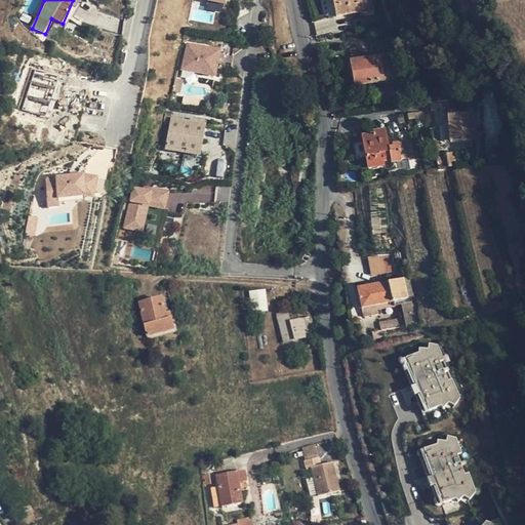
[(333,0),(337,17),(361,12),(358,0),(333,0)]
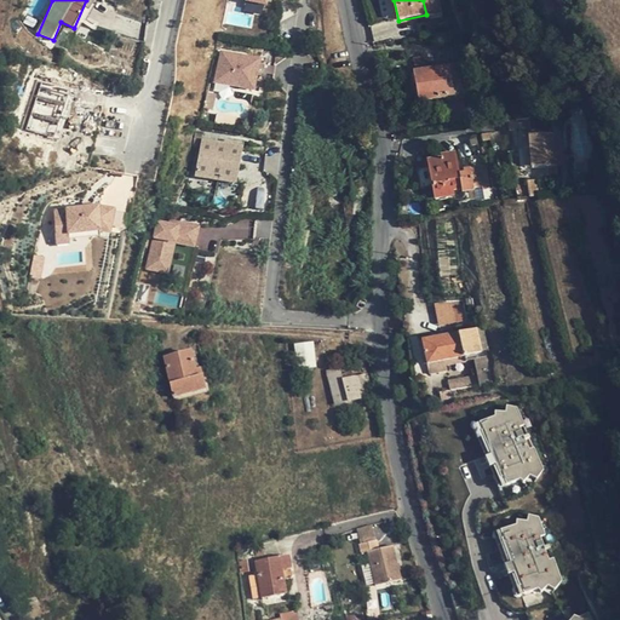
[(437,0),(423,0),(426,15),(428,17),(440,15),(437,0)]
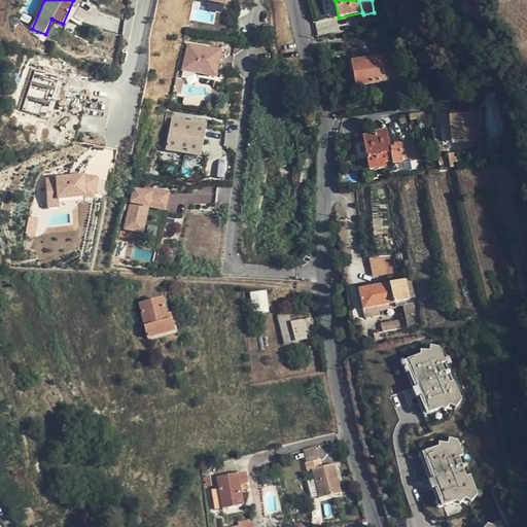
[(376,39),(379,57),(382,56),(385,71),(389,71),(388,67),(397,65),(394,48),(390,42),(380,38),(376,39)]
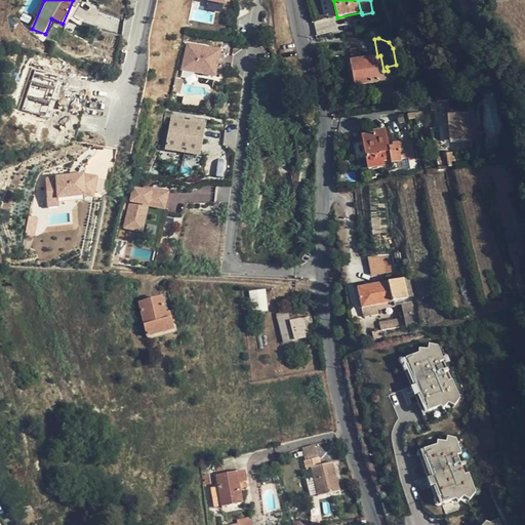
[(187,43),(182,69),(216,75),(221,49),(187,43)]
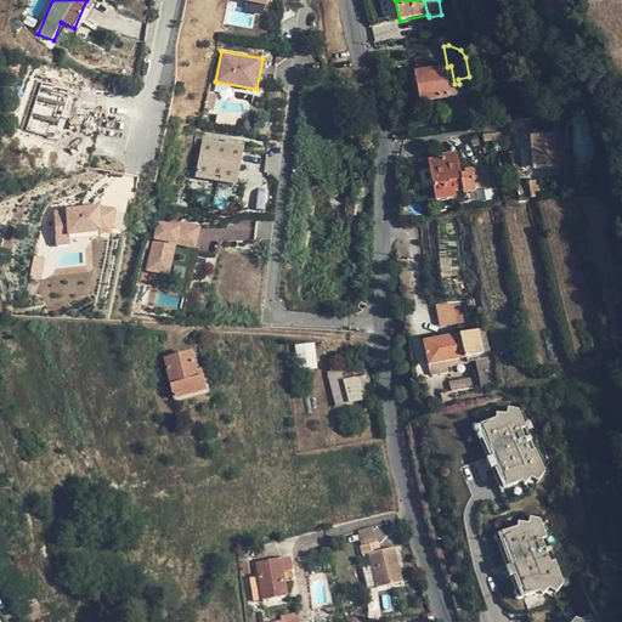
[(416,58),(418,73),(429,71),(425,57),(416,58)]
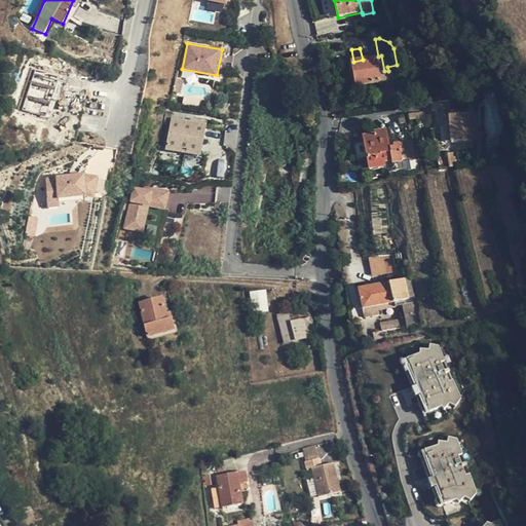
[(363,60),(353,62),(350,62),(355,88),(386,82),(384,71),(381,55),(378,57),(363,60)]
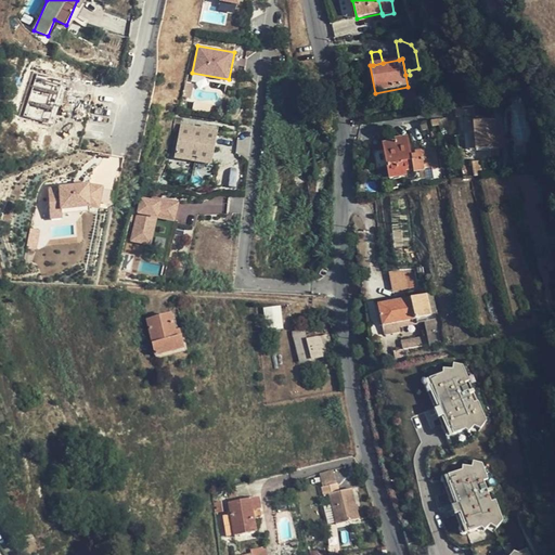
[(475,115),(474,106),(455,110),(457,118),(475,115)]
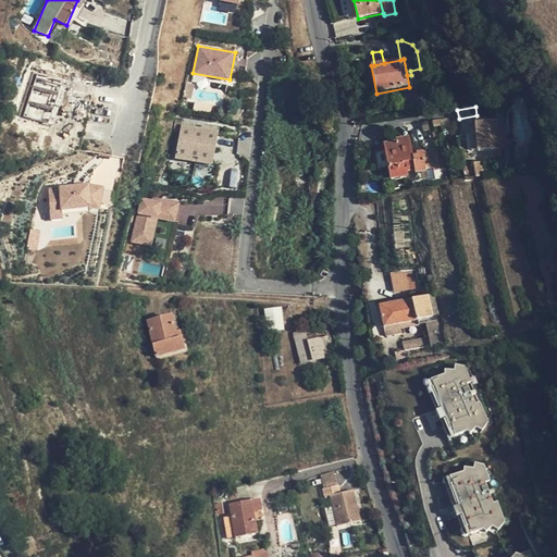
[(469,122),(470,135),(477,134),(478,151),(490,150),(500,149),(499,120),(469,122)]
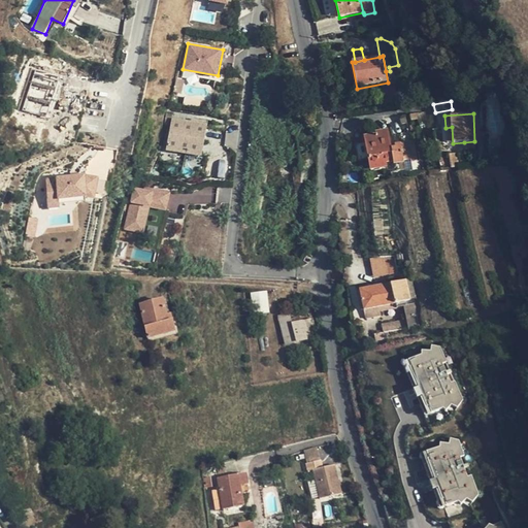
[(171,118),(166,150),(201,156),(206,124),(171,118)]
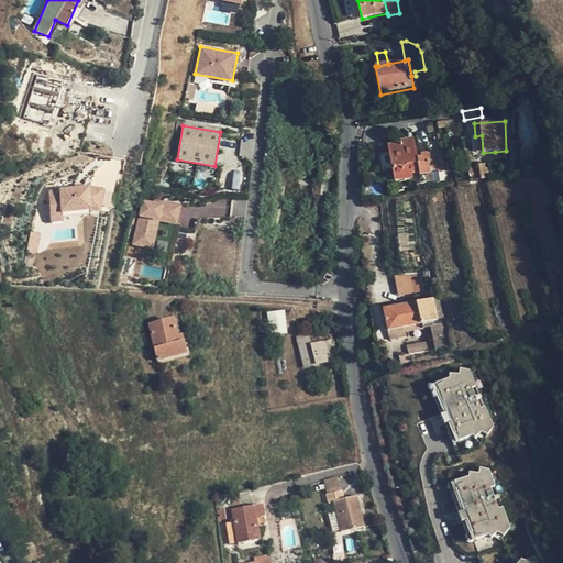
[(420,173),(417,155),(414,140),(401,142),(403,144),(389,147),(389,152),(378,155),(382,172),(394,169),(396,181),(412,179),(411,174),(420,173)]
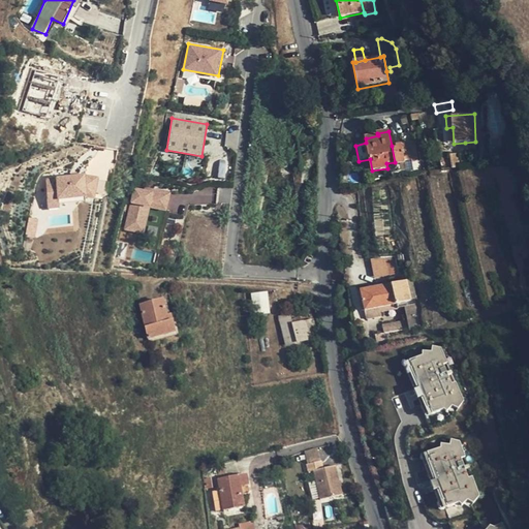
[(396,145),(400,164),(406,163),(405,161),(410,160),(413,173),(421,172),(415,142),(396,145)]
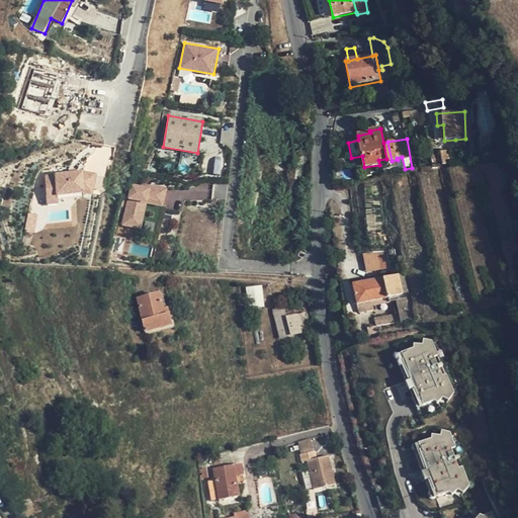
[(466,147),(465,139),(455,140),(456,148),(466,147)]
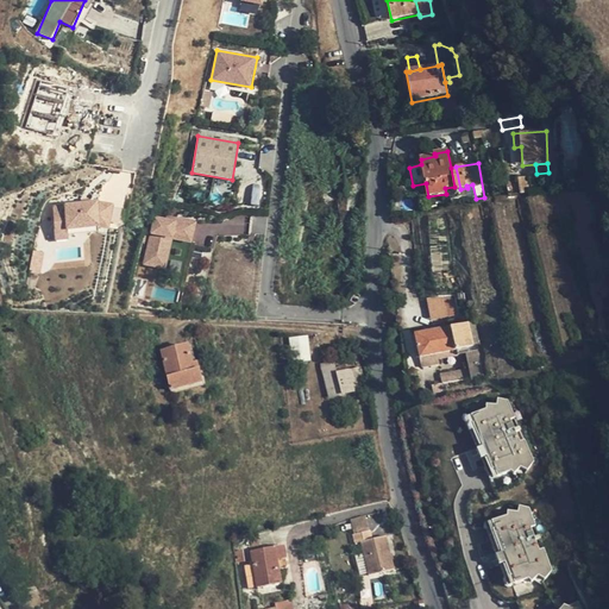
[(454,190),(460,189),(456,167),(451,168),(454,187),(454,190)]
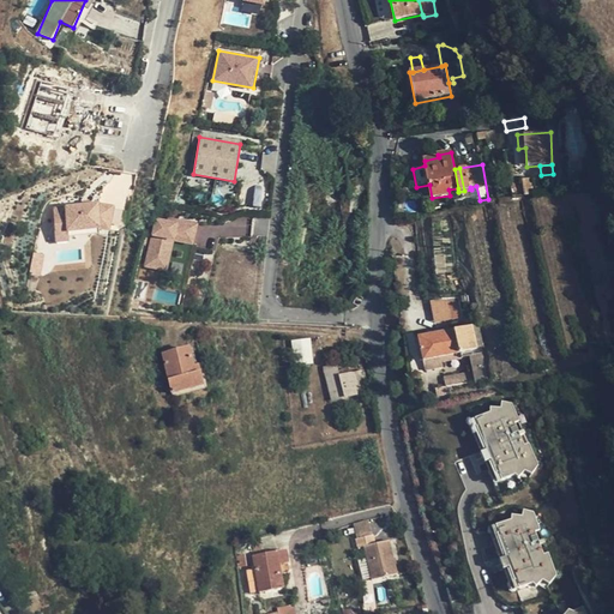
[(256,186),(252,206),(262,208),(264,187),(256,186)]
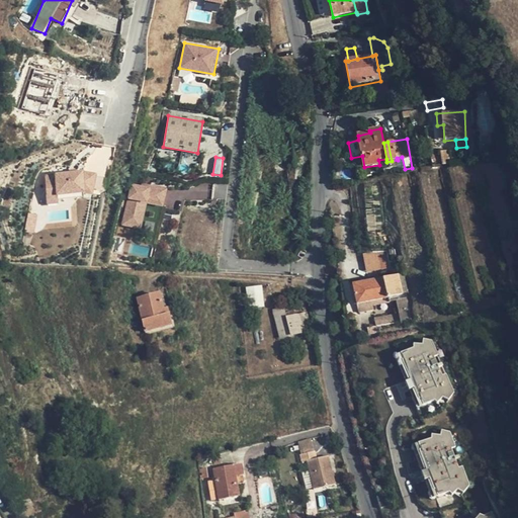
[(45,175),(48,201),(59,199),(59,194),(84,191),(93,193),(97,173),(83,170),(45,175)]
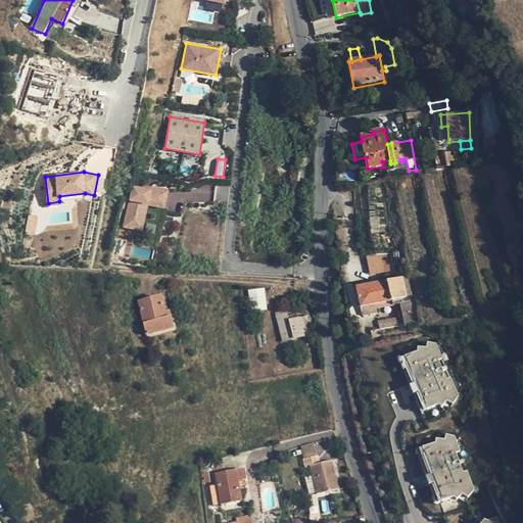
[(132,183),(123,226),(143,230),(148,205),(165,209),(170,191),(132,183)]
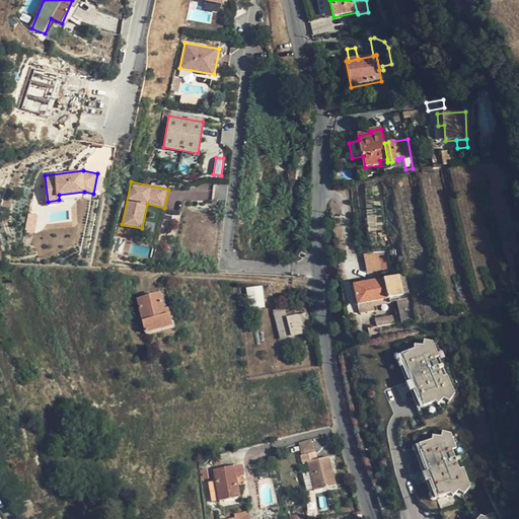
[(390,269),(387,251),(374,251),(364,253),(367,274),(390,269)]
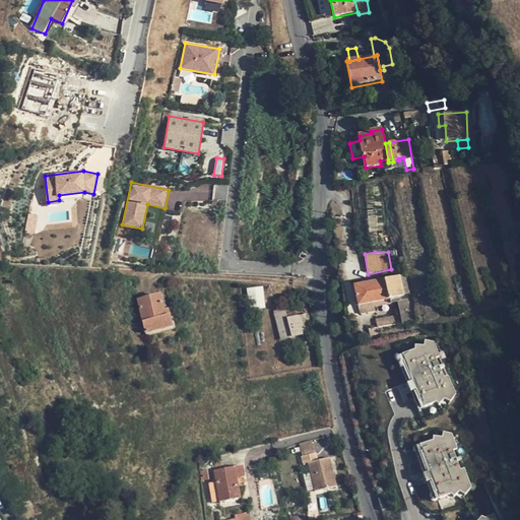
[(358,307),(372,304),(390,300),(405,296),(400,275),(353,286),(358,307)]
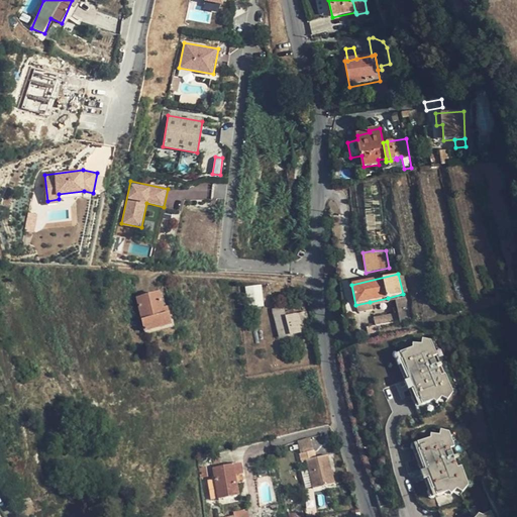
[(264,305),(262,285),(246,286),(247,306),(264,305)]
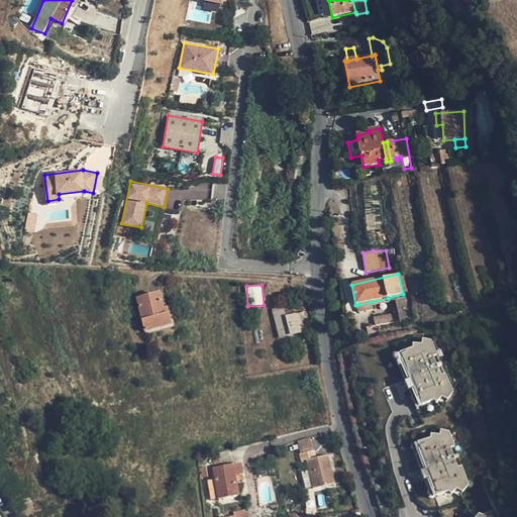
[(165,314),(164,309),(160,293),(135,298),(143,331),(171,325),(168,314),(165,314)]
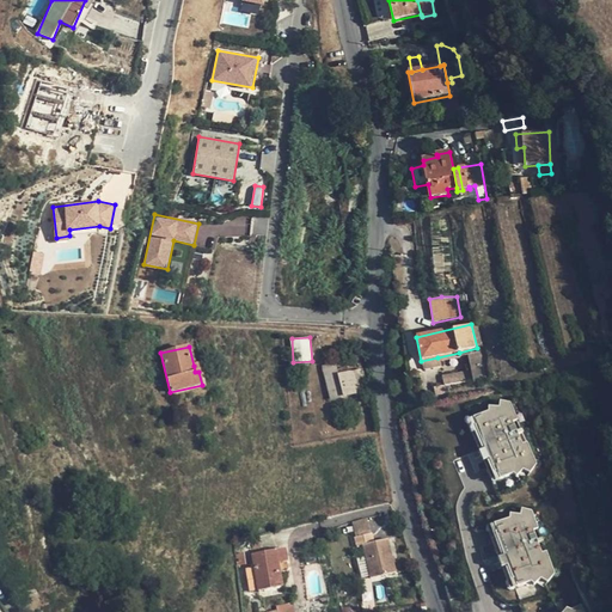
[(473,380),(471,368),(444,375),(445,386),(473,380)]
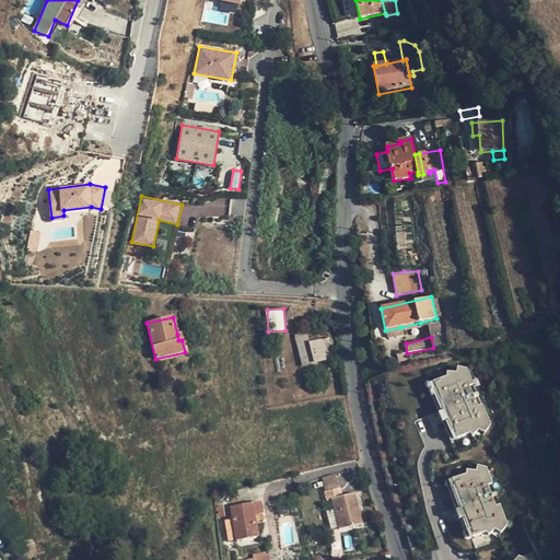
[(331,339),(322,341),(326,359),(336,357),(331,339)]
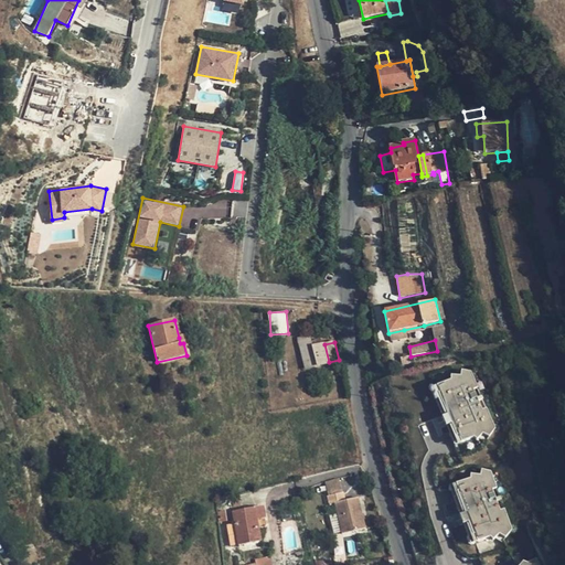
[(307,368),(329,362),(324,344),(302,349),(307,368)]
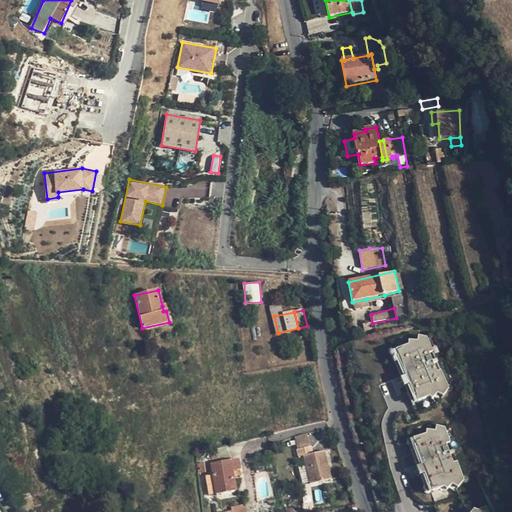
[(409,344),(394,348),(414,401),(430,395),(433,399),(438,392),(444,395),(449,387),(426,336),(418,333),(417,339),(409,338),(409,344)]
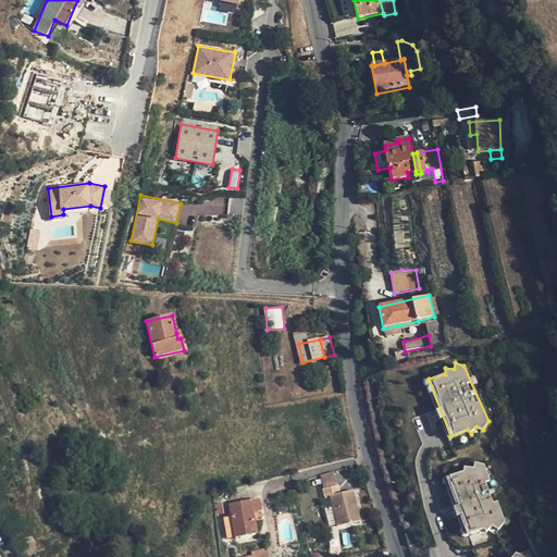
[(465,472),(449,478),(470,534),(487,528),(492,532),(496,524),(503,529),(509,519),(483,463),(474,461),(473,467),(465,467),(465,472)]
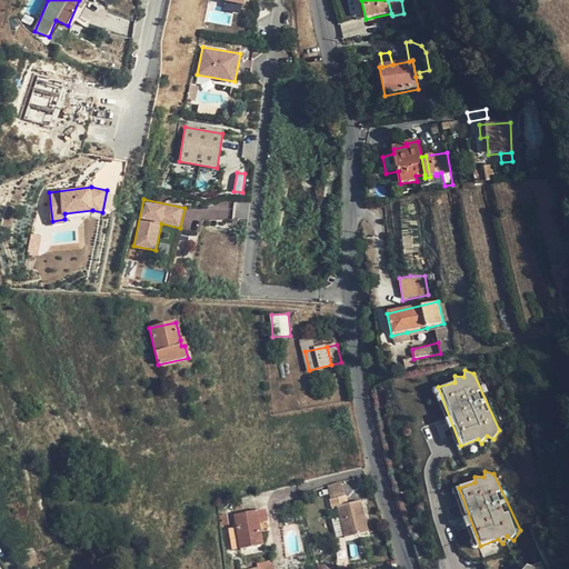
[(328,486),(331,498),(343,496),(340,482),(328,486)]
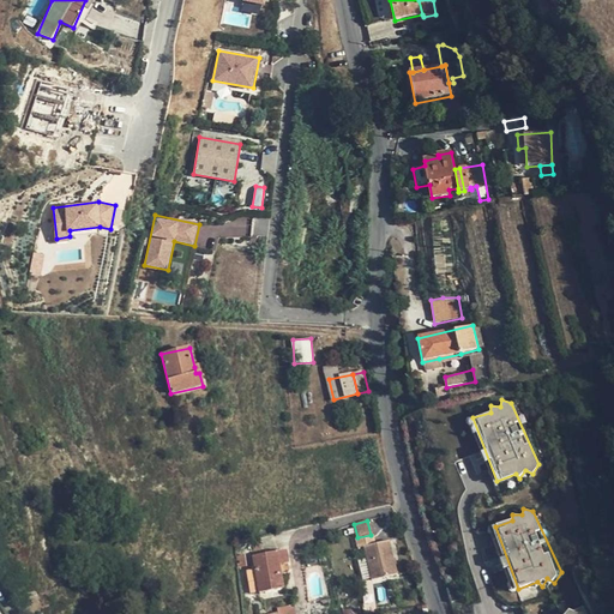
[(363,546),(366,559),(369,577),(371,579),(397,575),(390,541),(375,543),(373,534),(371,535),(357,537),(355,539),(357,547),(363,546)]
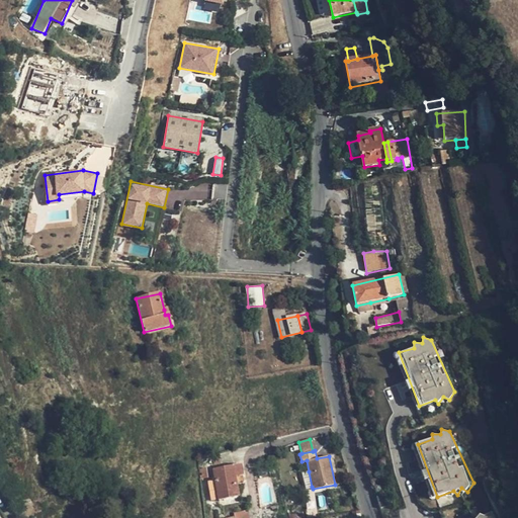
[(219,468),(217,455),(198,460),(199,469),(207,468),(208,470),(213,469),(219,468)]
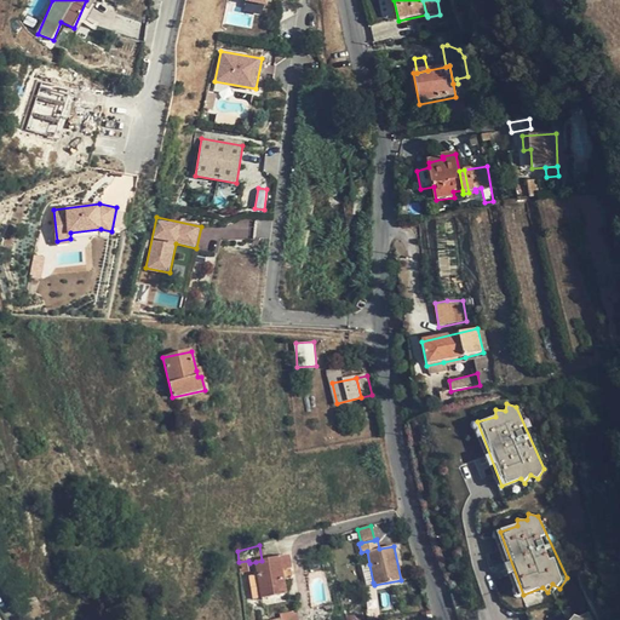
[(290,557),(262,561),(256,562),(260,597),(285,593),(283,583),(282,572),(291,569),(290,557)]
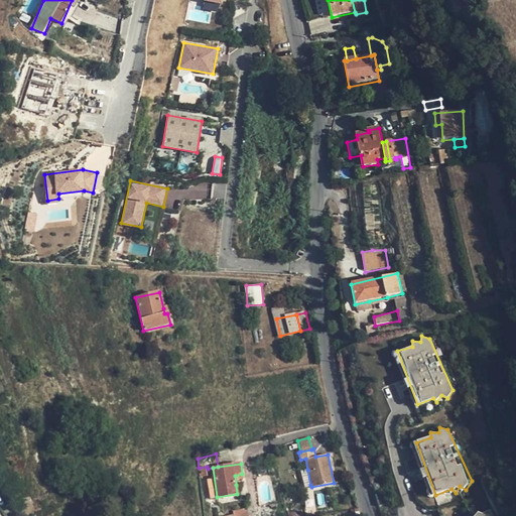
[(199,468),(200,480),(209,479),(208,469),(207,467),(199,468)]
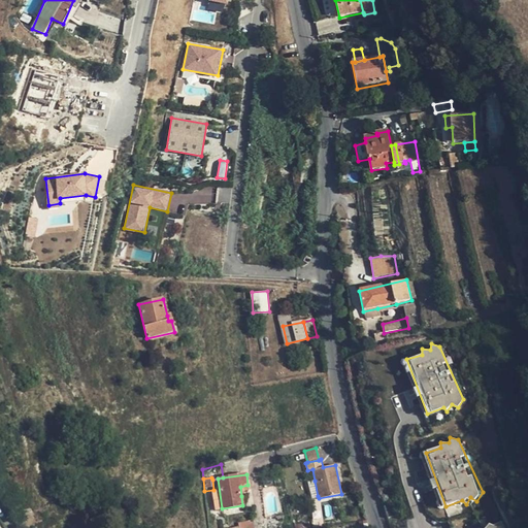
[(311,497),(318,496),(315,481),(308,482),(311,497)]
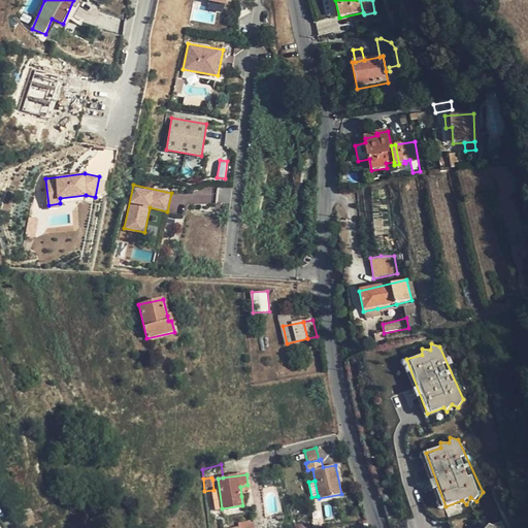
[(250,494),(248,485),(240,487),(241,496),(250,494)]
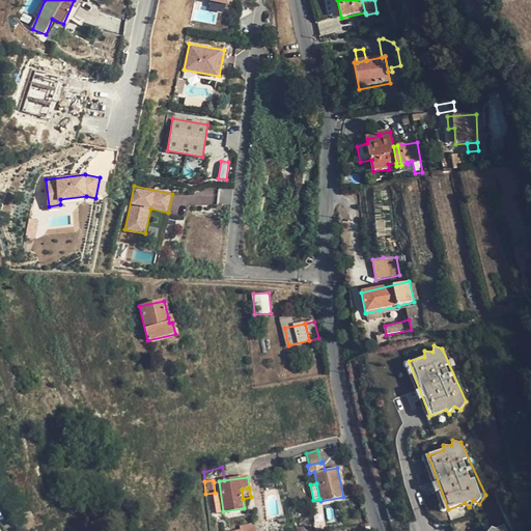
[(369,522),(360,524),(361,530),(371,529),(369,522)]
